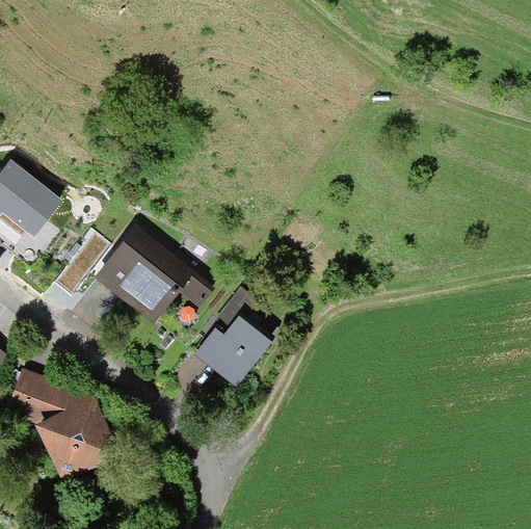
[(62,197),(10,157),(0,170),(0,217),(2,214),(31,237),(62,197)]
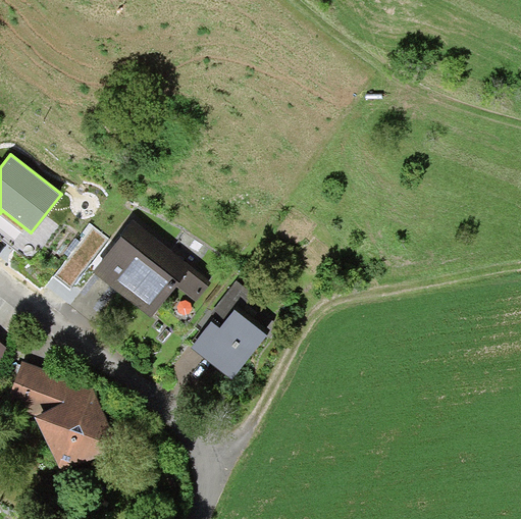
[(189,268),(132,222),(92,270),(151,318),(176,286),(196,300),(210,282),(190,266),(189,268)]
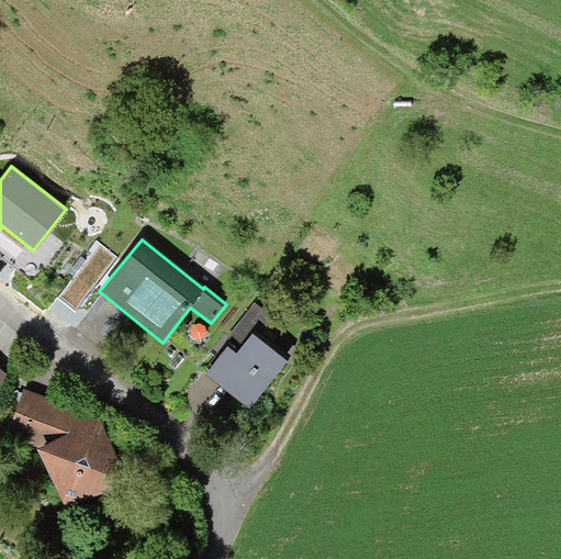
[(237,354),(215,382),(249,409),(287,361),(262,343),(255,337),(272,314),(254,301),(228,333),(244,345),(237,354)]
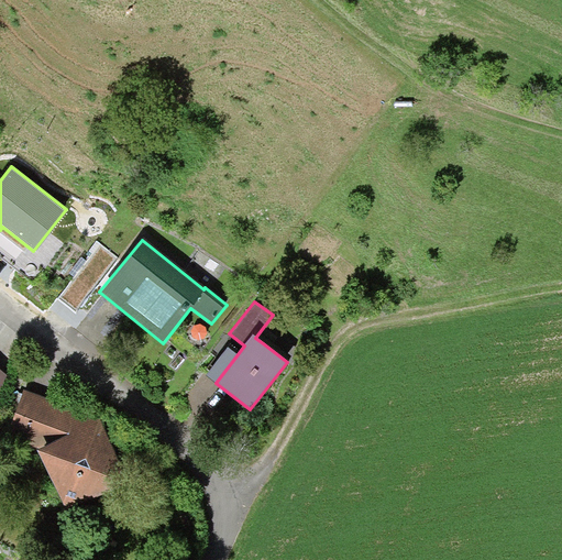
[(216,383),(238,354),(228,347),(206,375),(216,383)]
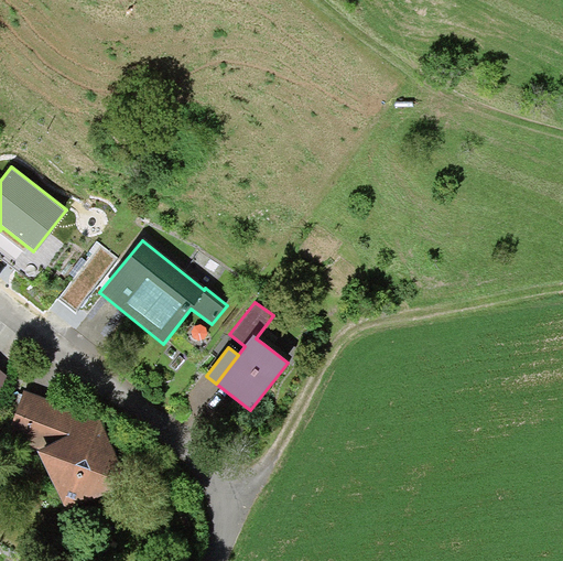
[(0,410),(20,386),(0,370),(0,410)]
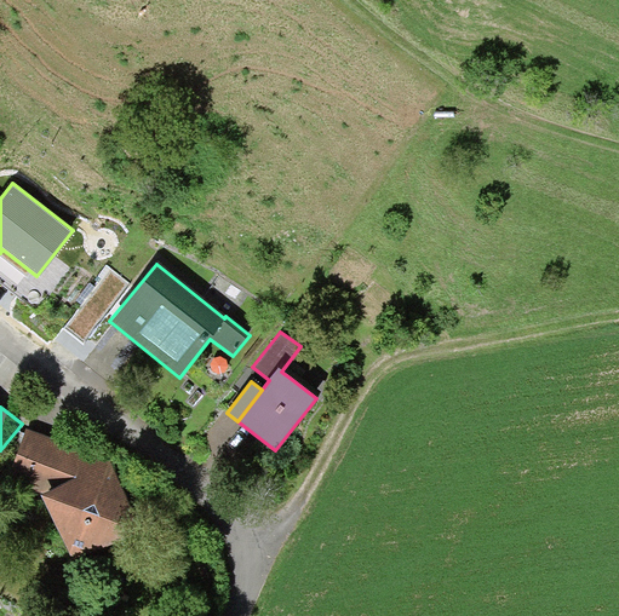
[(96,452),(26,427),(9,483),(44,494),(41,499),(73,558),(141,533),(109,456),(96,452)]
